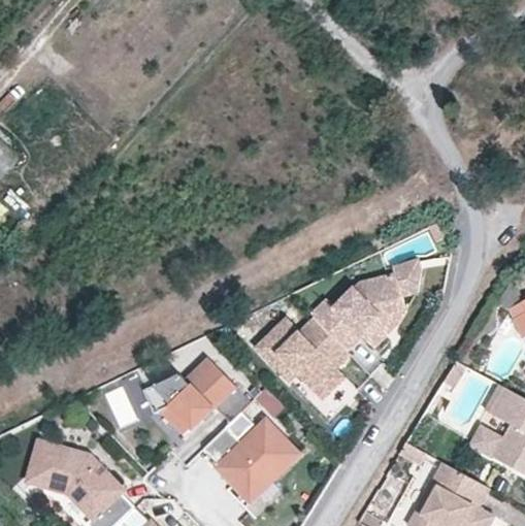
[(0,171),(18,156),(0,136),(0,171)]
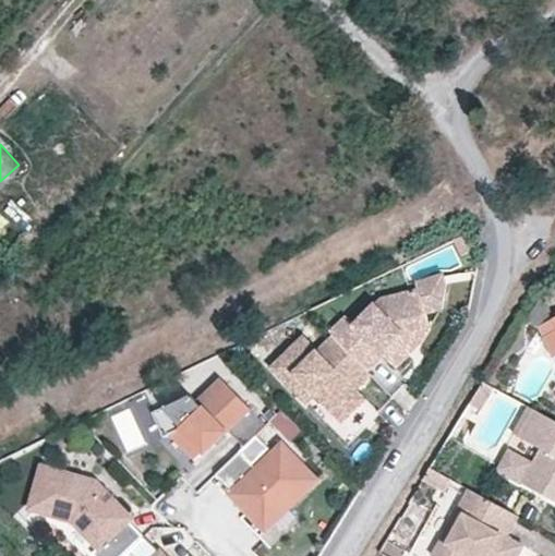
[(328,330),(332,335),(366,370),(382,354),(402,334),(430,328),(425,313),(442,310),(446,291),(443,279),(414,283),(415,290),(381,297),(354,323),(345,315),(328,330)]
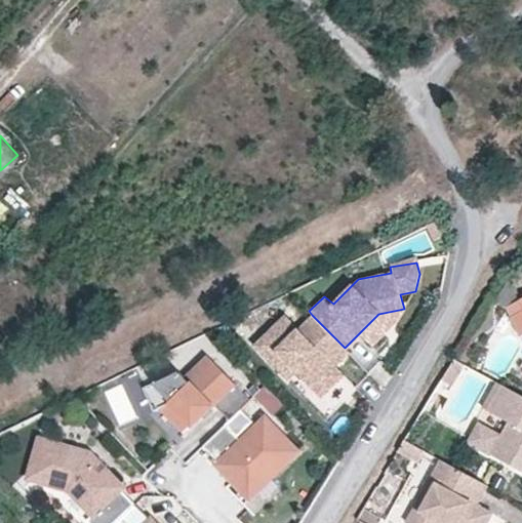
[(521,330),(521,303),(520,299),(507,307),(519,331),(521,330)]
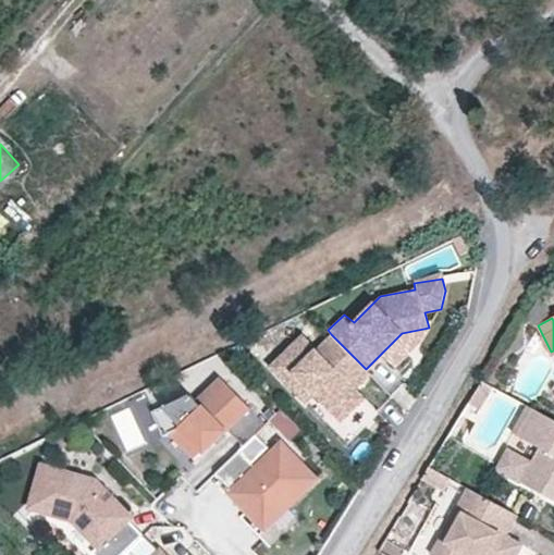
[(402,333),(381,354),(394,367),(418,342),(429,328),(402,333)]
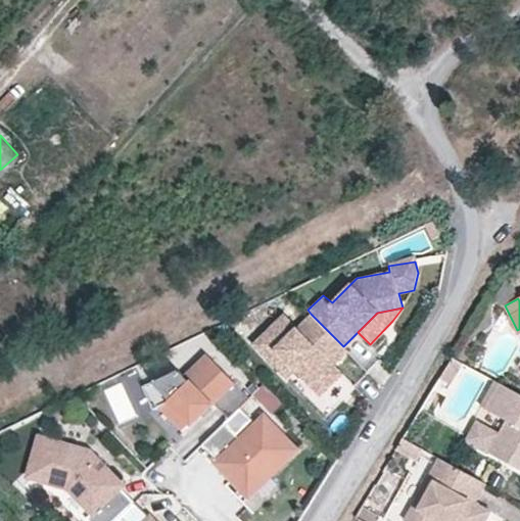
[(287,362),(295,370),(320,394),(341,373),(332,364),(346,349),(343,346),(311,314),(296,328),(283,314),(253,343),(279,369),(287,362)]
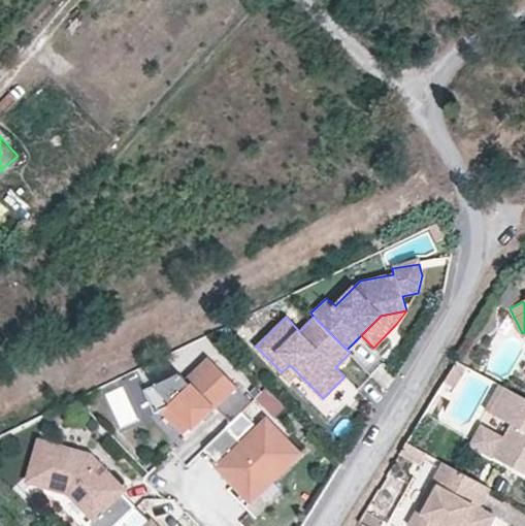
[(252,399),(209,357),(187,379),(190,383),(171,400),(169,403),(163,406),(187,430),(193,424),(215,403),(231,420),(252,399)]
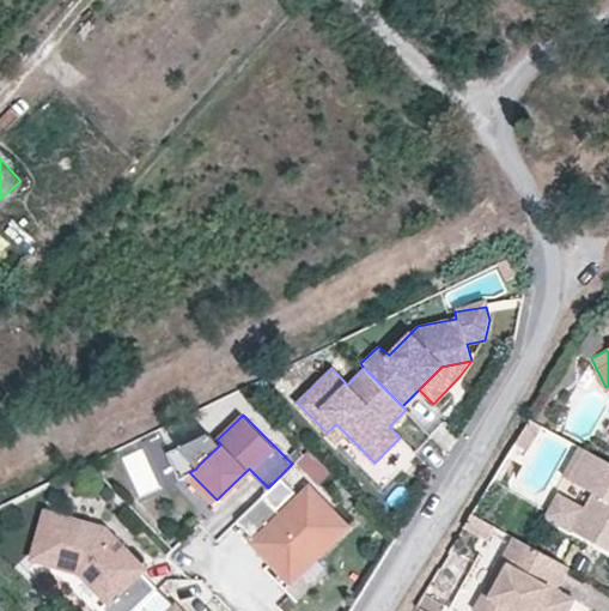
[(540,425),(529,419),(512,446),(524,452),(540,425)]
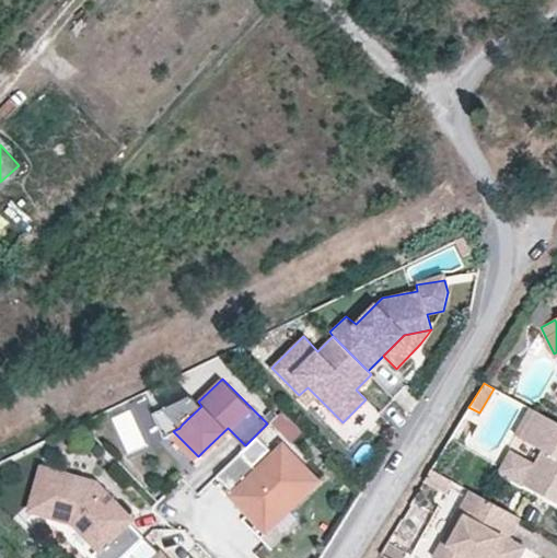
[(308,387),(299,395),(308,405),(316,396),(308,387)]
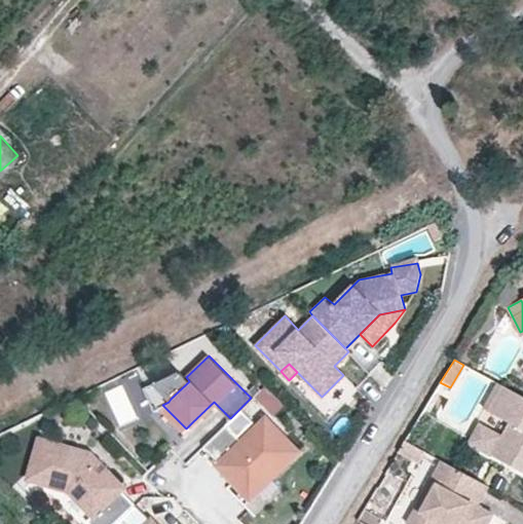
[(171,399),(189,381),(186,377),(179,370),(144,386),(155,408),(162,405),(169,402),(171,399)]
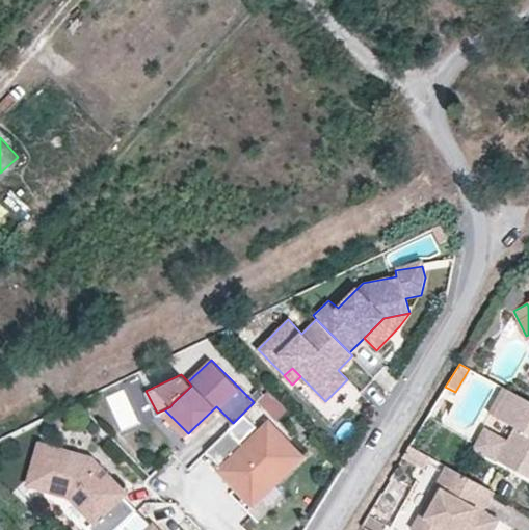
[(528,401),(507,390),(492,416),(514,427),(507,440),(496,460),(528,477),(528,401)]
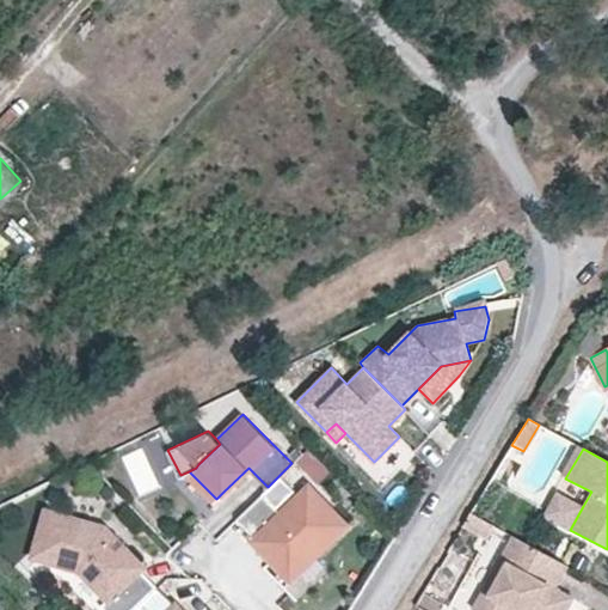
[(294,573),(344,524),(307,486),(280,512),(260,493),(235,518),(255,537),(251,540),(276,565),(281,560),(294,573)]
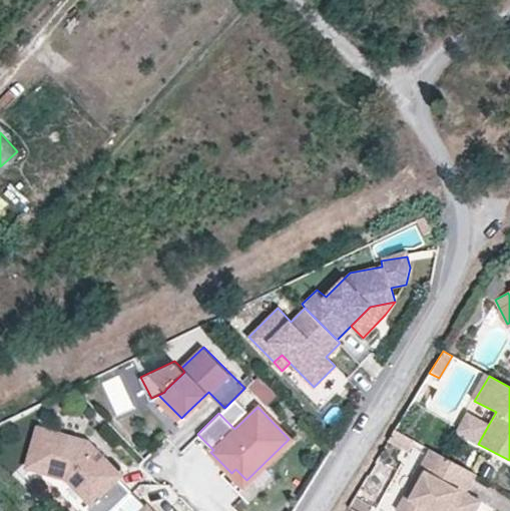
[(478,444),(489,424),(469,413),(458,433),(478,444)]
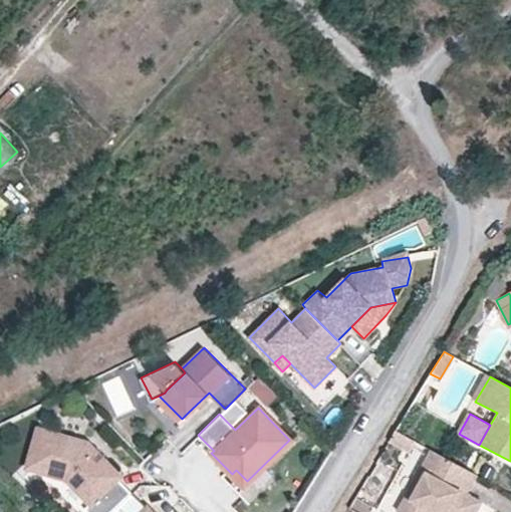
[(116,474),(90,448),(85,453),(79,447),(71,445),(72,438),(35,428),(25,466),(64,476),(87,501),(83,505),(90,511),(105,511),(129,490),(114,476),(116,474)]
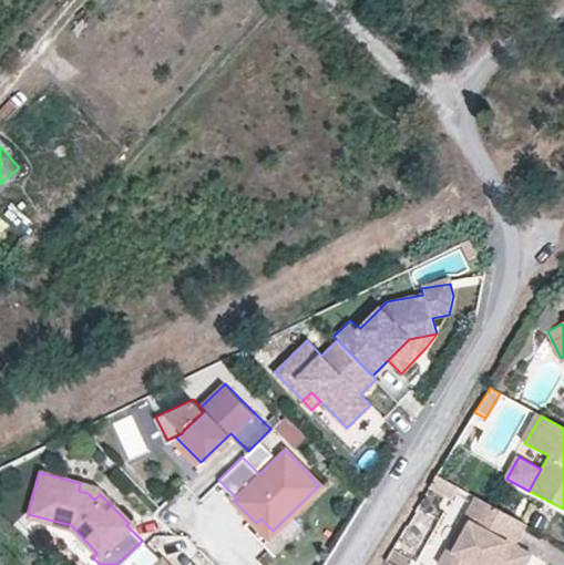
[(455,485),(436,474),(431,482),(427,489),(448,500),(455,485)]
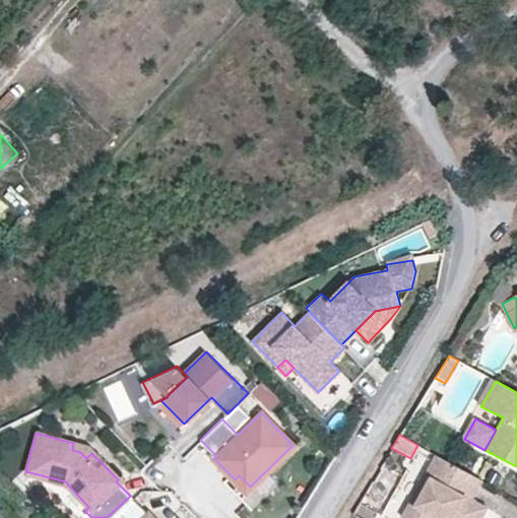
[(91,453),(85,447),(73,443),(72,450),(80,452),(86,458),(91,453)]
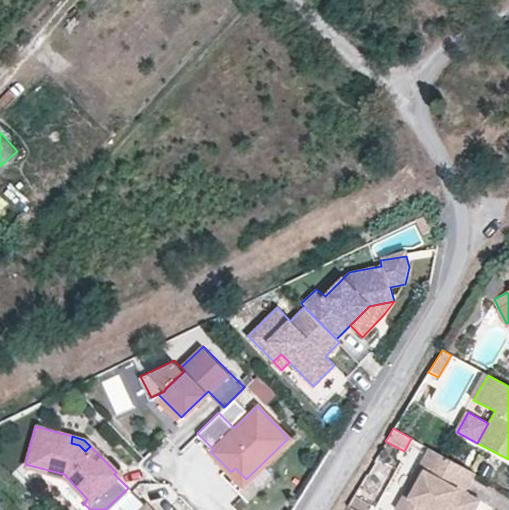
[(464,492),(473,473),(428,448),(394,509),(472,509),(478,499),(464,492)]
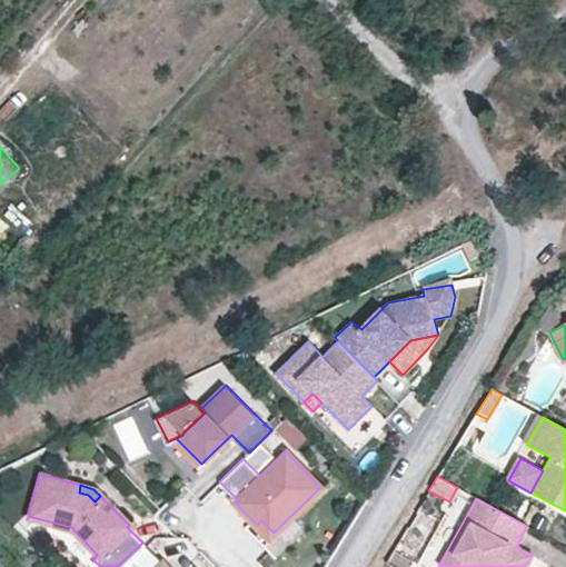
[(142,543),(117,566),(148,566),(158,558),(142,543)]
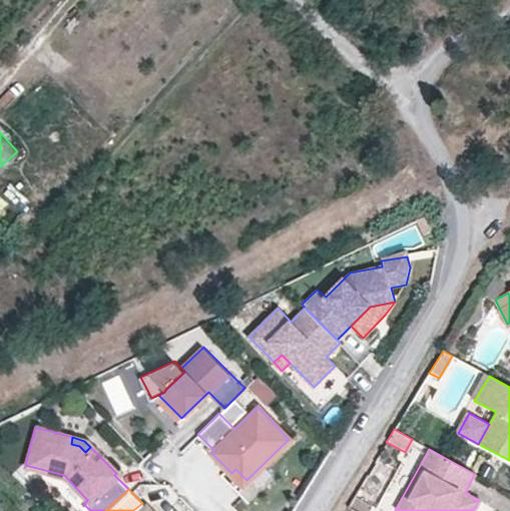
All buildings are outlined.
